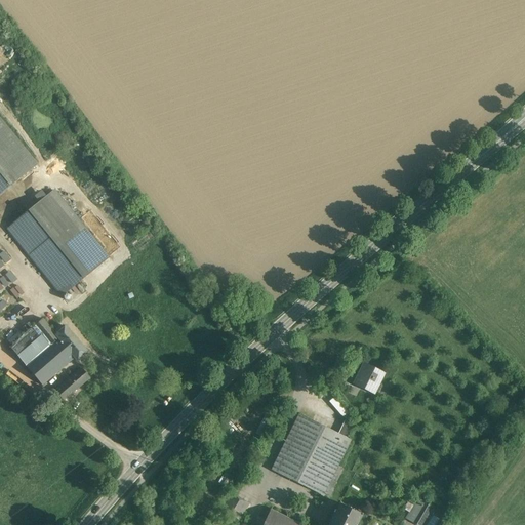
[(0,195),(37,165),(0,121),(0,195)]
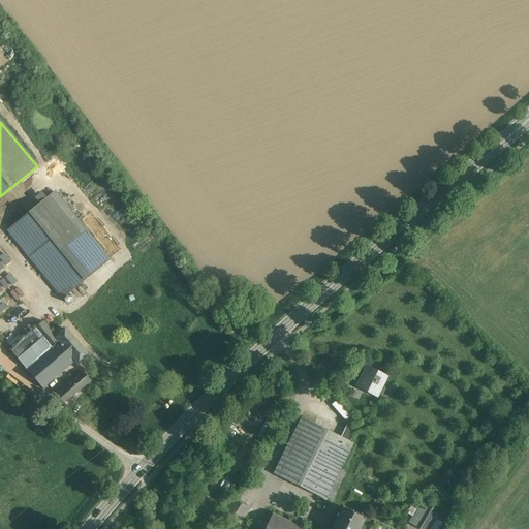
[(98,177),(83,189),(89,196),(104,185),(98,177)]
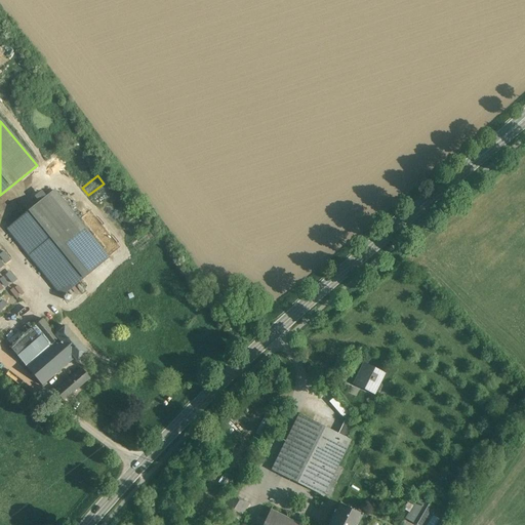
[(36,200),(44,196),(41,190),(33,194),(36,200)]
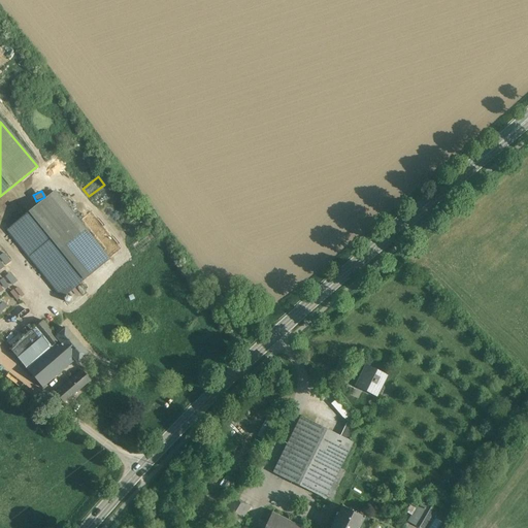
[(7,231),(62,298),(109,259),(55,192),(7,231)]
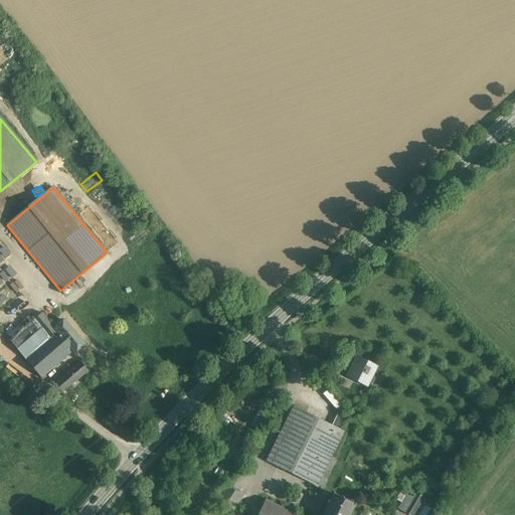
[(0,272),(0,283),(15,275),(10,267),(0,272)]
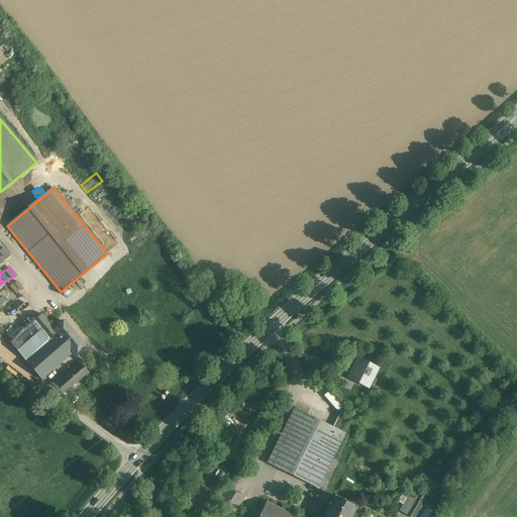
[(18,279),(9,285),(14,293),(23,287),(18,279)]
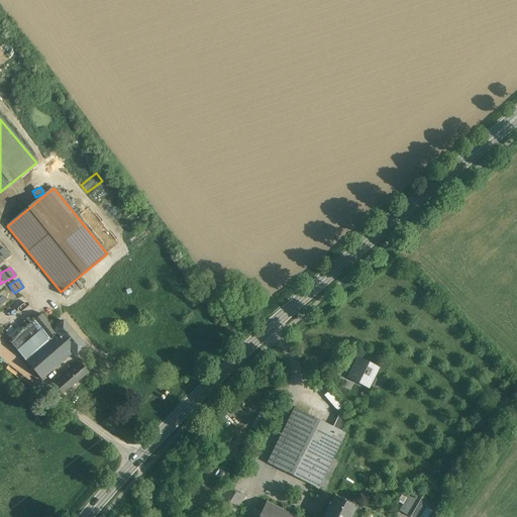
[(55,321),(49,325),(40,315),(39,316),(32,322),(48,340),(25,360),(41,379),(72,352),(54,331),(59,326),(55,321)]
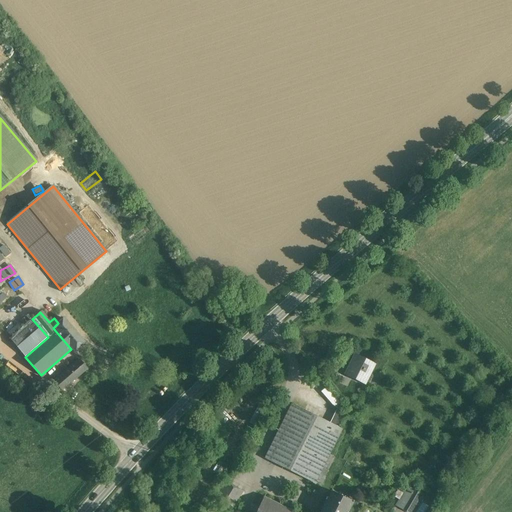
[(32,319),(9,339),(25,357),(48,337),(32,319)]
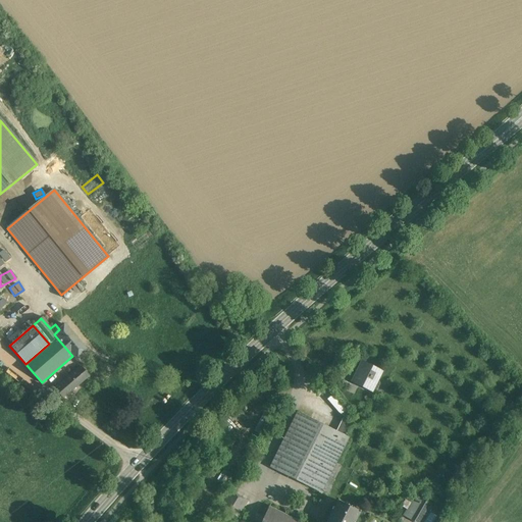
[(87,350),(64,325),(59,329),(54,334),(72,356),(75,359),(87,350)]
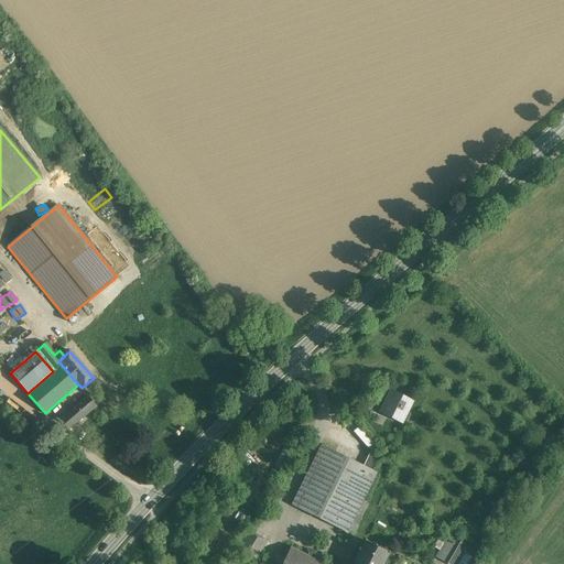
[(413,401),(391,391),(380,413),(401,424),(413,401)]
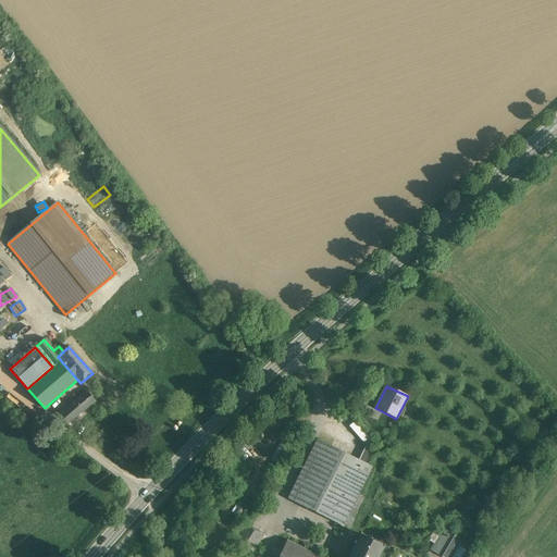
[(87,392),(59,416),(66,424),(95,401),(87,392)]
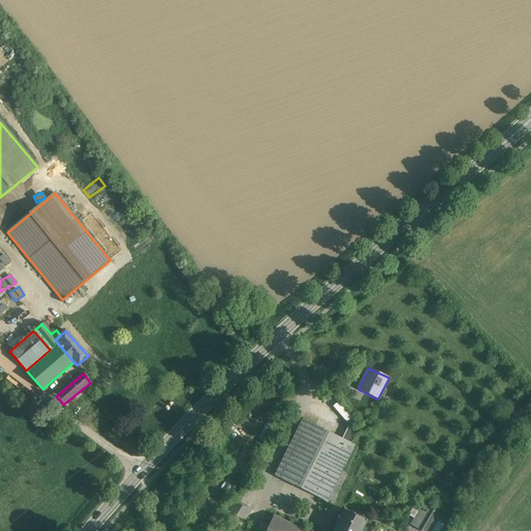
[(351,418),(337,402),(332,407),(345,422),(351,418)]
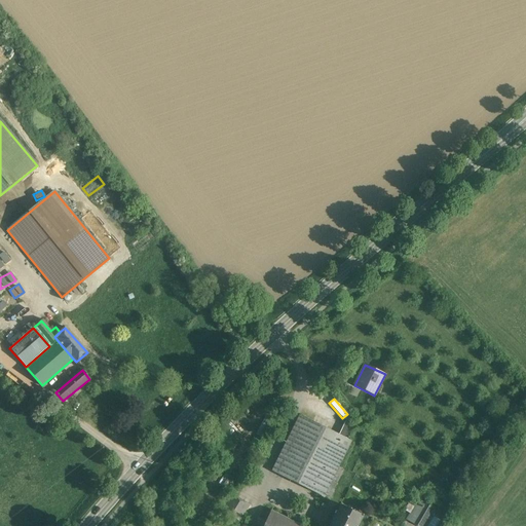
[(270,472),(324,498),(352,443),(299,415),(270,472)]
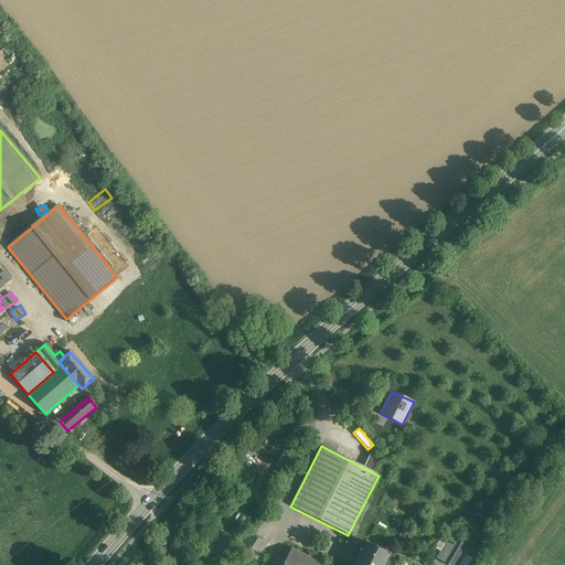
[(370,451),(363,466),(372,470),(379,457),(370,451)]
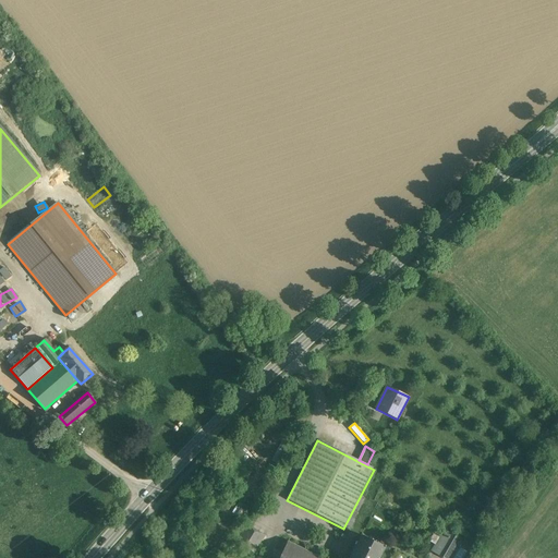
[(264,536),(246,525),(235,542),(253,554),(264,536)]
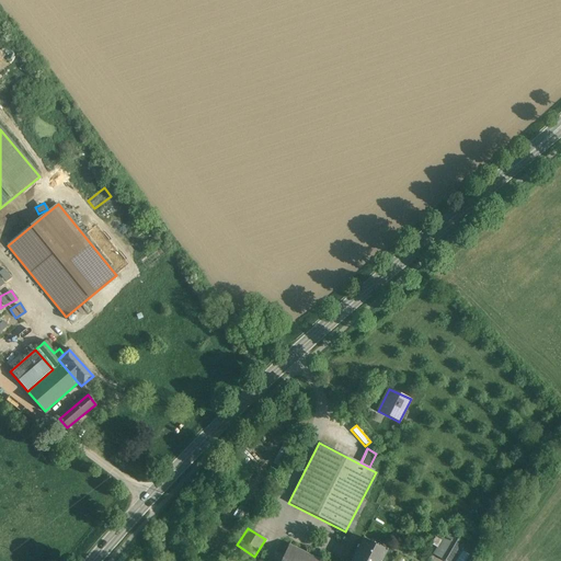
[(380,560),(386,550),(363,537),(350,560),(380,560)]
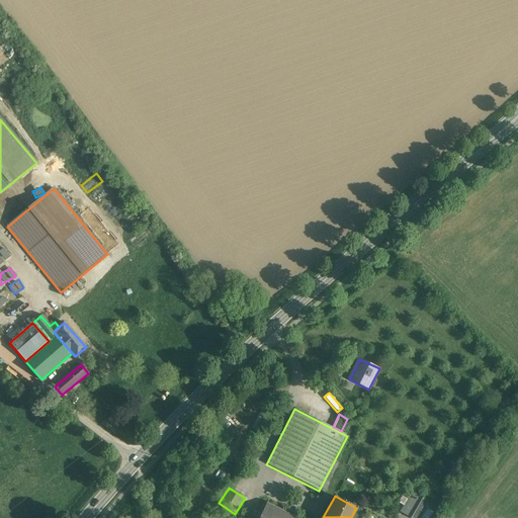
[(418,497),(409,511),(418,516),(426,502),(418,497)]
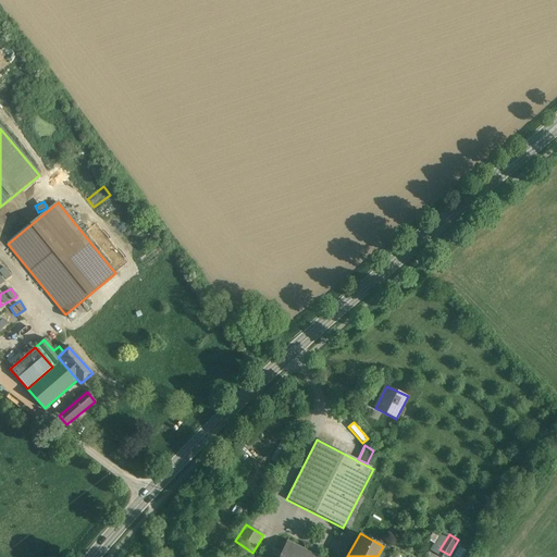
[(317,556),(287,542),(279,556),(317,556)]
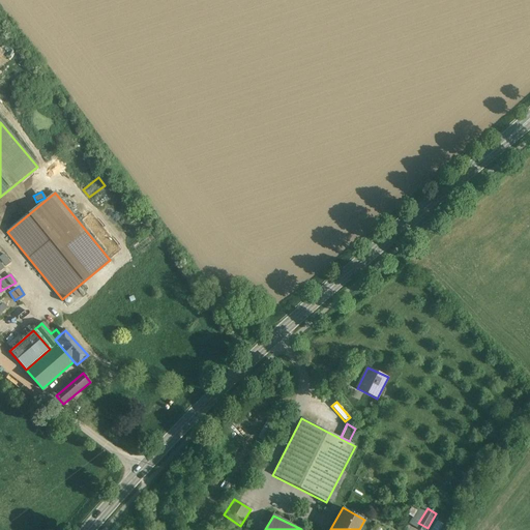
[(430,529),(440,529),(443,523),(435,520),(430,529)]
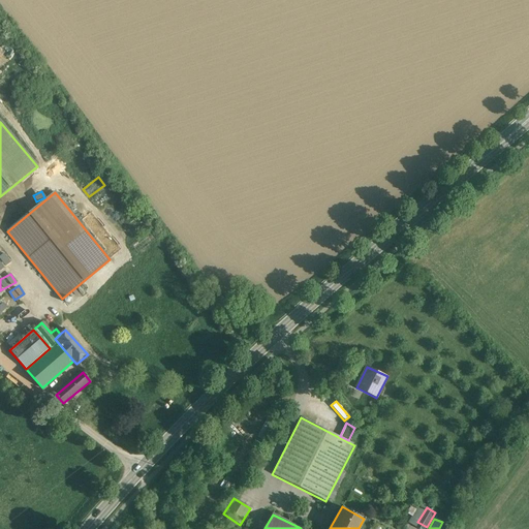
All buildings are outlined.
